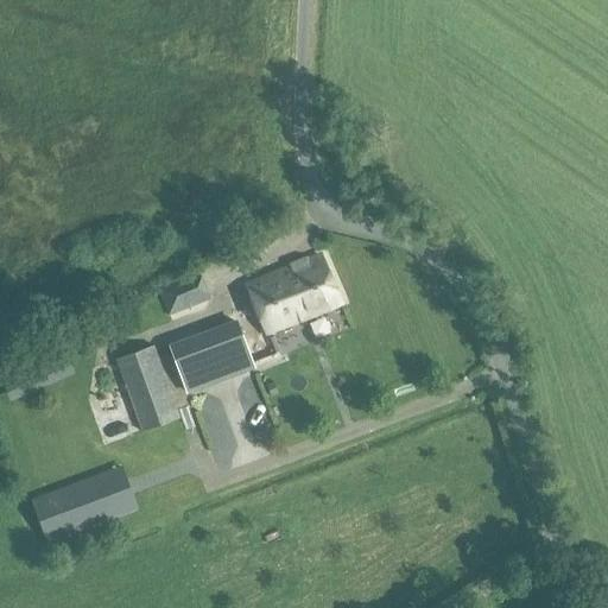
[(295,309),(286,312),(292,324),(342,303),(321,257),(296,267),(302,283),(295,286),(297,293),(289,297),(295,309)]
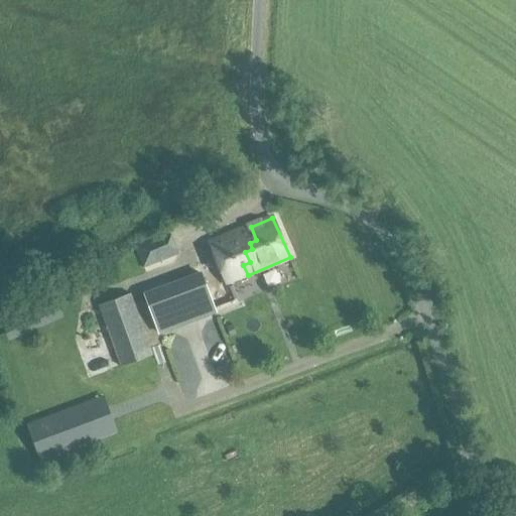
[(251,227),(211,244),(228,284),(248,275),(243,265),(250,262),(245,252),(252,249),(250,243),(256,240),(251,227)]
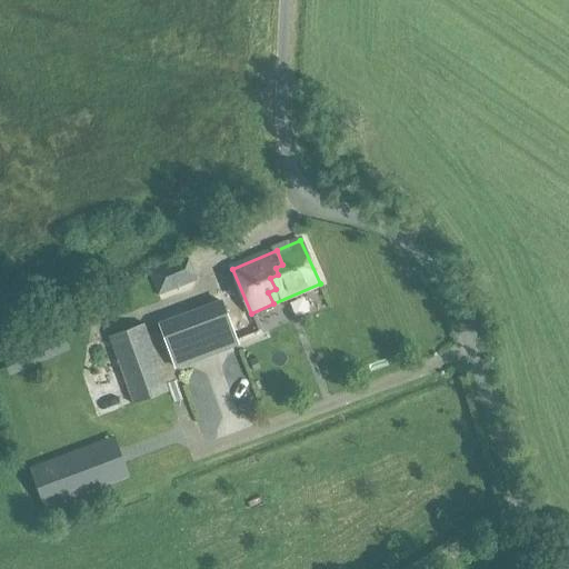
[(186,256),(178,259),(150,269),(159,295),(197,281),(186,256)]
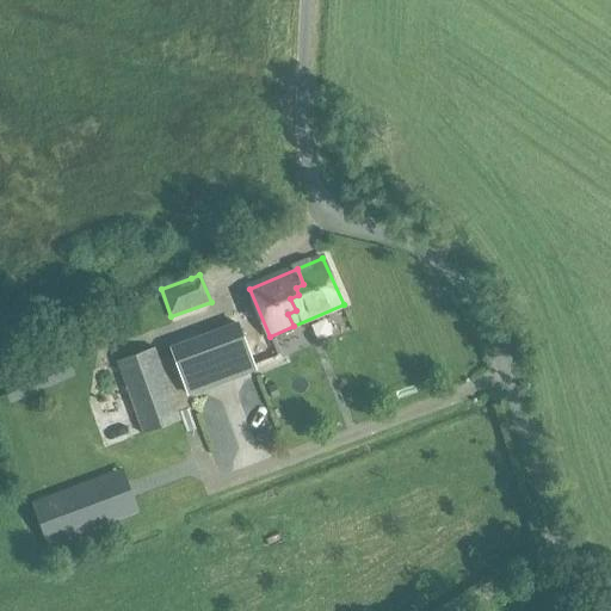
[(240,322),(171,349),(171,350),(189,396),(258,371),(257,368),(240,322)]
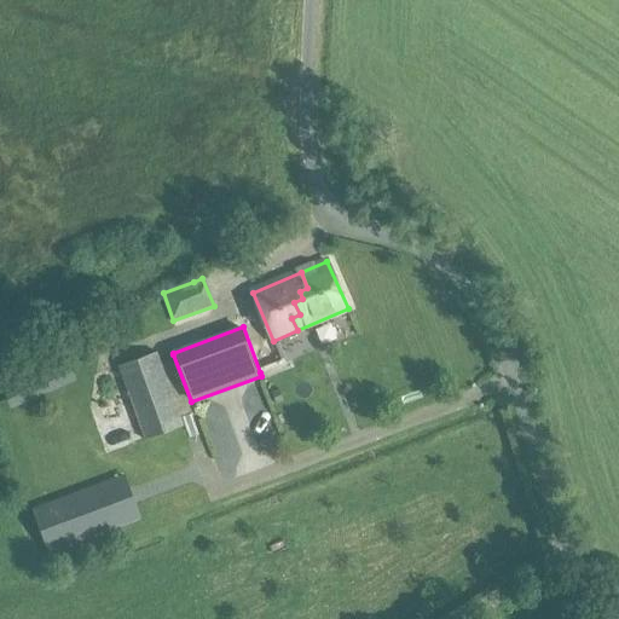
[(184,426),(157,351),(117,365),(144,441),(184,426)]
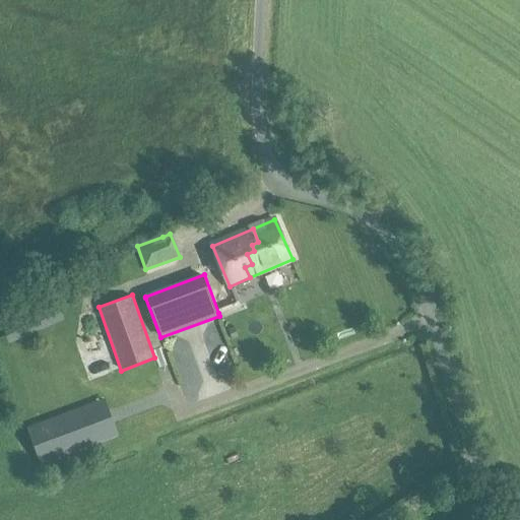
[(111,439),(98,401),(38,425),(51,461),(111,439)]
